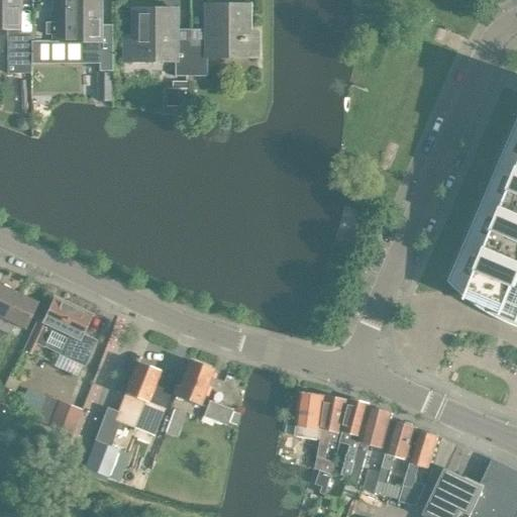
[(0,0),(0,27),(18,28),(17,0),(0,0)]
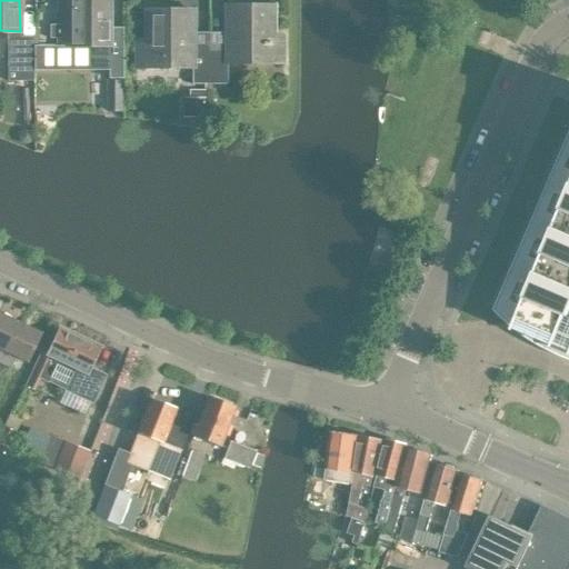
[(109,50),(109,45),(109,0),(56,0),(56,22),(56,45),(90,45),(90,69),(108,69),(108,78),(122,78),(122,50),(109,50)]
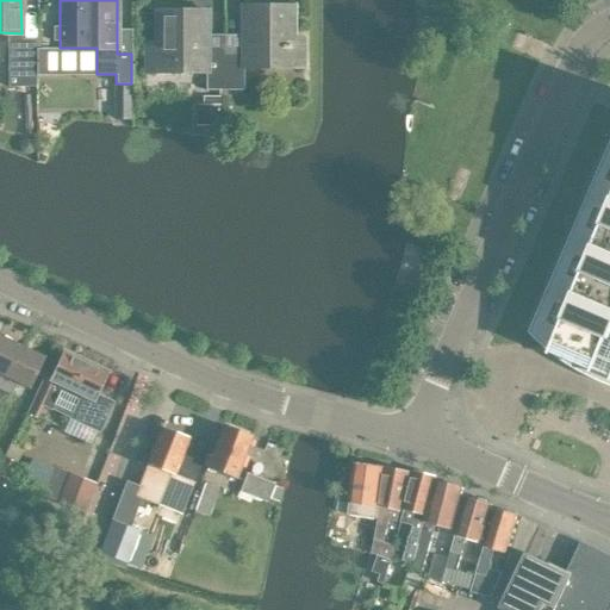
[(228,91),(243,91),(243,67),(303,67),(303,37),(292,37),(292,6),(242,6),(242,50),(228,49),(228,91)]
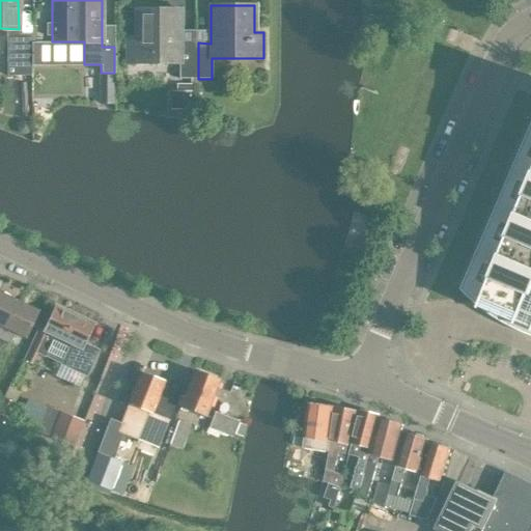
[(127,37),(127,63),(178,63),(178,79),(192,79),(192,43),(180,43),(180,9),(136,9),(136,37),(127,37)]
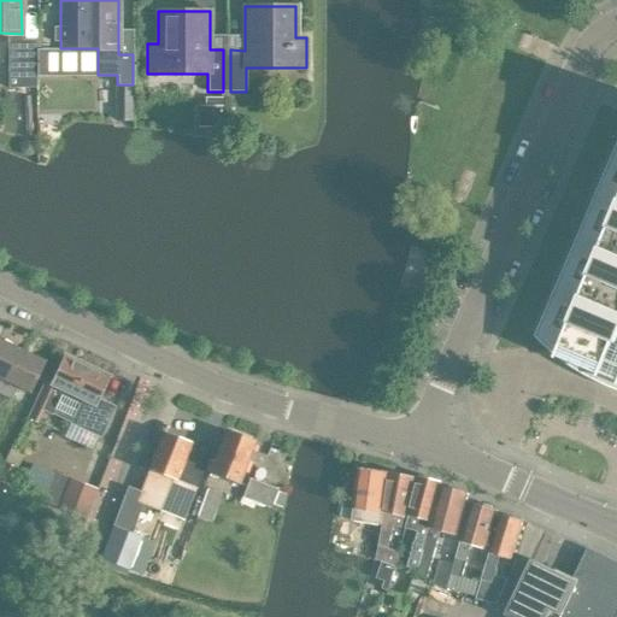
[(21,39),(21,47),(9,47),(9,87),(37,87),(36,39),(21,39)]
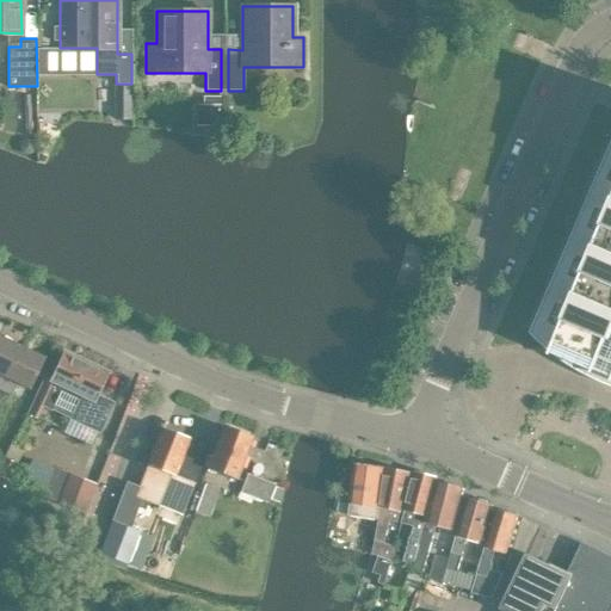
[(130,85),(113,85),(113,94),(130,94),(130,85)]
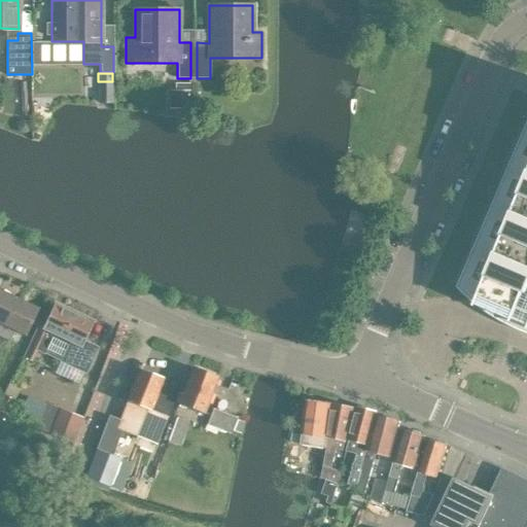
[(175,83),(175,91),(170,91),(170,108),(189,108),(189,83),(175,83)]
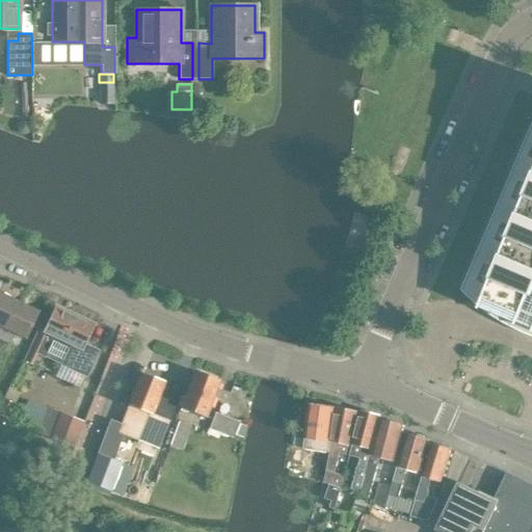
[(18,123),(16,128),(19,132),(24,134),(29,132),(30,127),(28,122),(23,120),(18,123)]
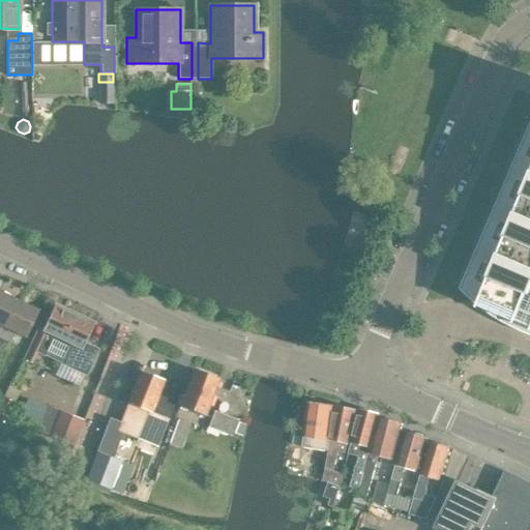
[(529,136),(464,290),(504,306),(503,308),(529,320),(529,136)]
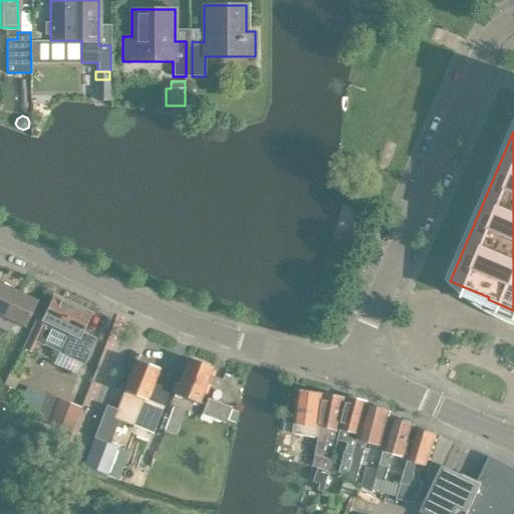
[(0,327),(0,328),(18,291),(0,283),(0,327)]
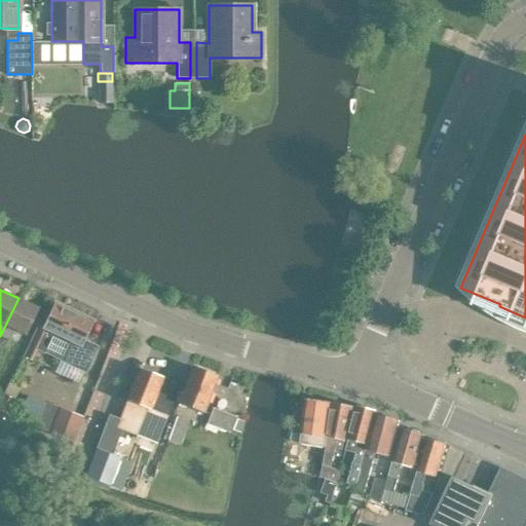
[(19,298),(0,336),(8,340),(14,329),(25,334),(38,307),(19,298)]
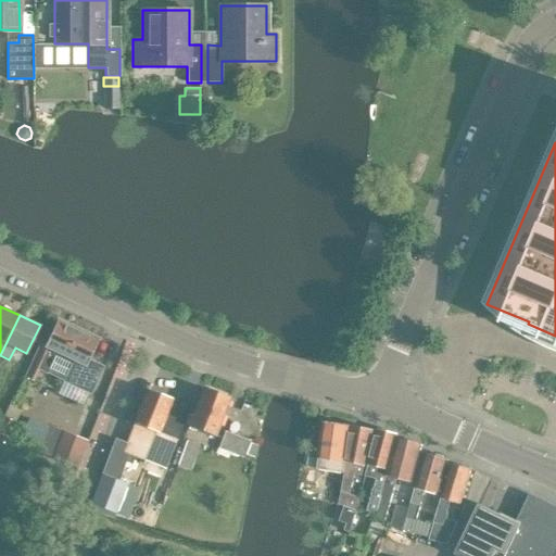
[(49,364),(59,368),(77,329),(58,320),(47,344),(40,341),(29,364),(46,371),(49,364)]
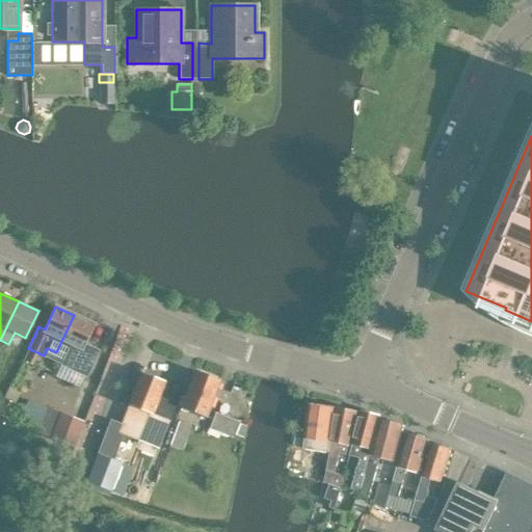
[(74,315),(56,352),(64,356),(61,364),(85,375),(97,351),(83,344),(92,324),(74,315)]
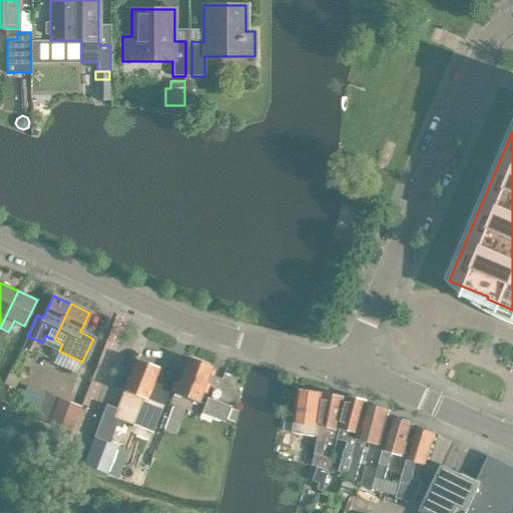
[(174,383),(171,392),(198,403),(198,402),(197,401),(210,367),(187,358),(177,384),(174,383)]
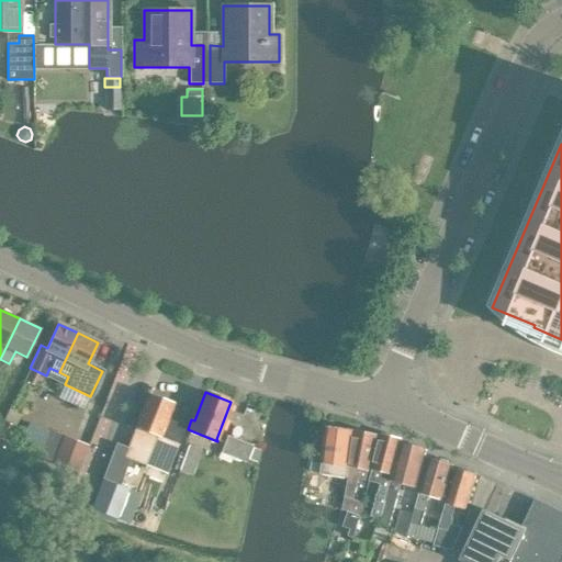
[(92,504),(91,512),(105,517),(120,480),(119,480),(127,458),(166,472),(177,445),(178,445),(184,426),(184,425),(167,418),(172,404),(147,394),(135,427),(127,447),(115,442),(102,478),(92,504)]
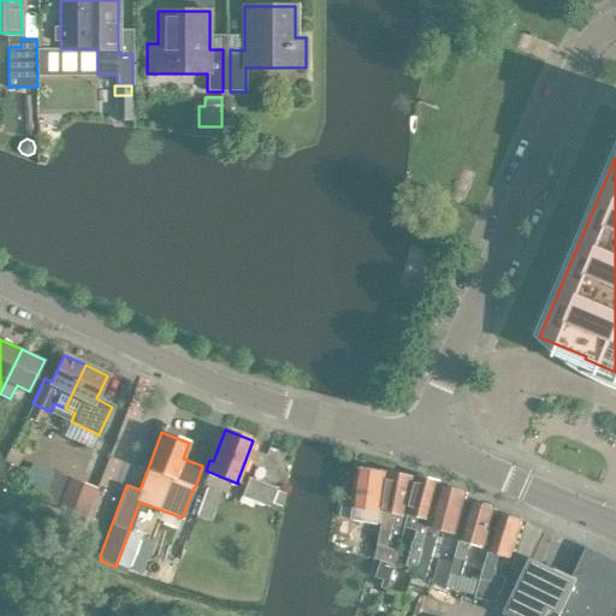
[(10,449),(4,461),(17,467),(22,455),(10,449)]
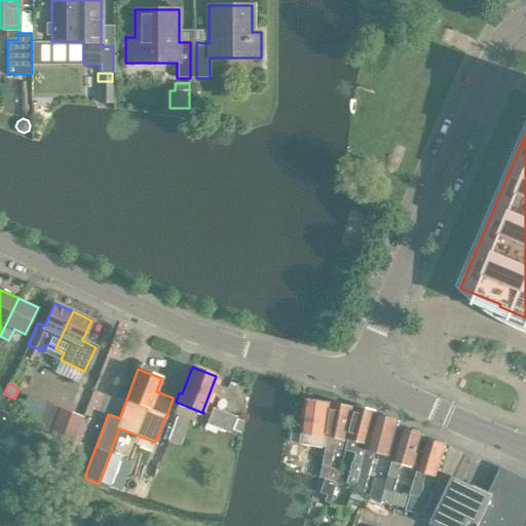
[(3,393),(0,401),(0,410),(7,414),(14,399),(3,393)]
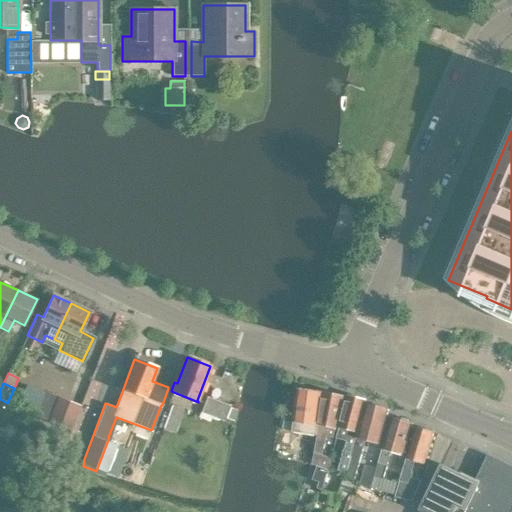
[(321,391),(297,388),(293,421),(316,425),(321,391)]
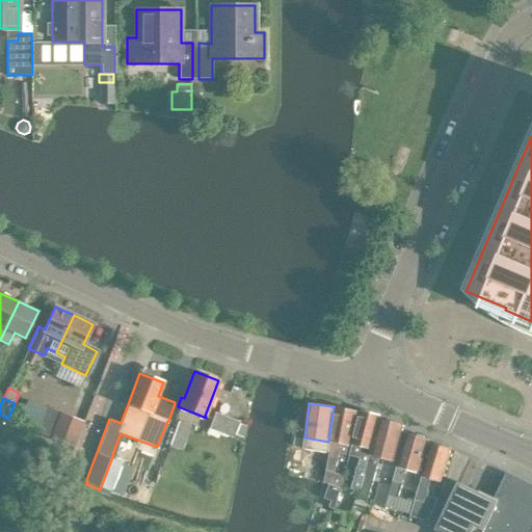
[(35,432),(73,447),(83,421),(46,406),(35,432)]
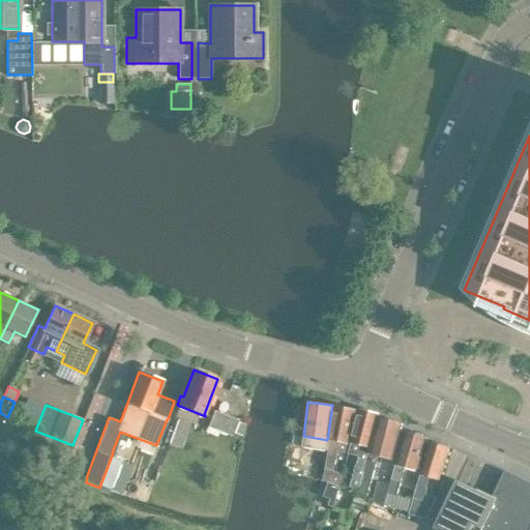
[(329,479),(329,481),(328,482),(341,486),(343,477),(331,475),(334,464),(333,463),(335,451),(345,453),(347,444),(348,444),(356,410),(334,405),(326,463),(323,477),(329,479)]
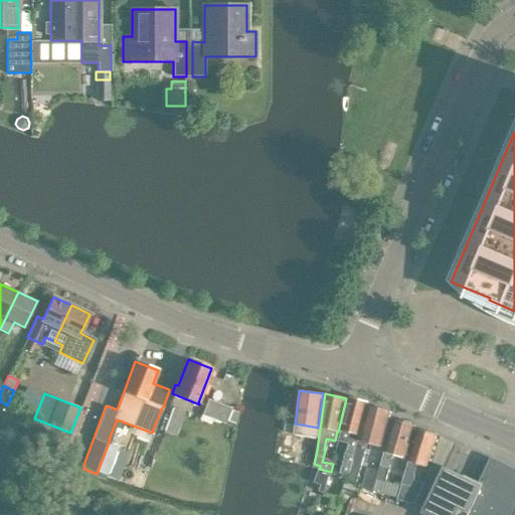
[(346,454),(345,454),(340,473),(348,475),(367,402),(349,397),(338,442),(348,444),(346,454)]
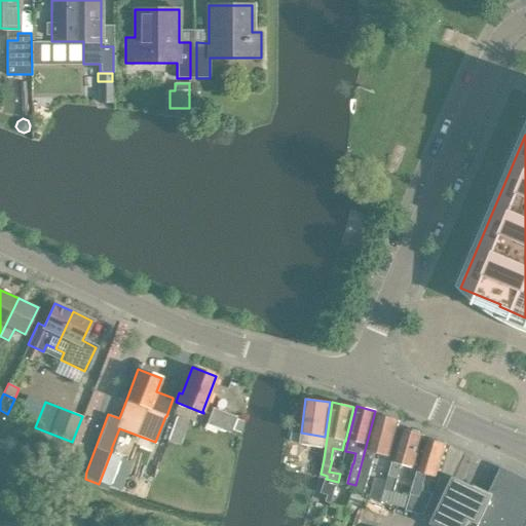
[(213,407),(207,422),(207,423),(230,433),(232,429),(239,431),(242,420),(236,418),(236,416),(213,407)]
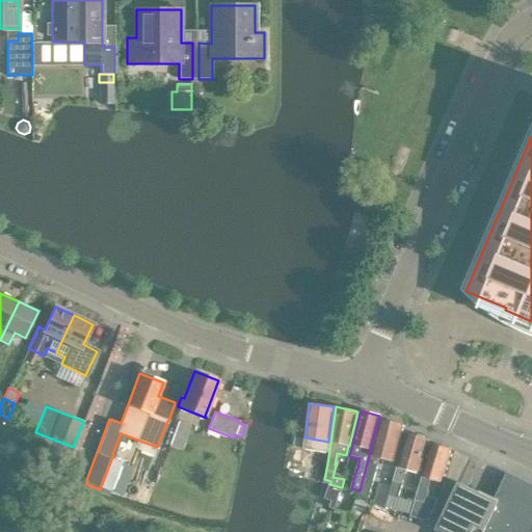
[(360,496),(368,500),(379,458),(394,461),(404,424),(380,418),(360,496)]
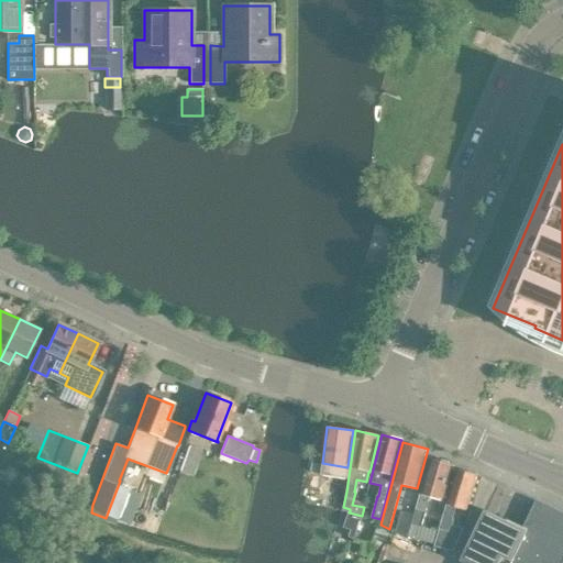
[(200,450),(188,445),(179,472),(191,476),(200,450)]
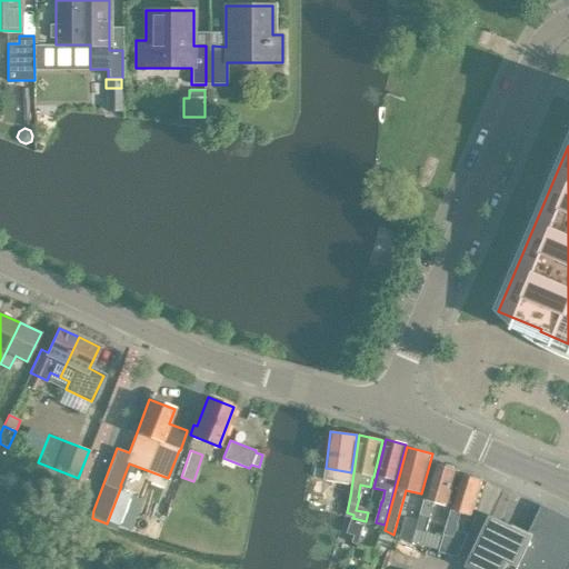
[(433,461),(417,522),(416,527),(427,529),(430,517),(433,506),(429,505),(431,500),(449,505),(459,469),(452,467),(453,466),(445,463),(445,465),(433,461)]
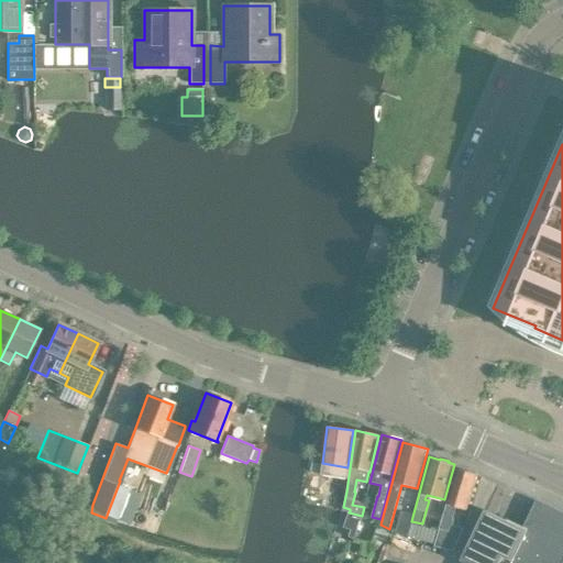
[(433,545),(443,549),(453,552),(463,528),(451,525),(456,506),(467,509),(477,475),(456,468),(433,545)]
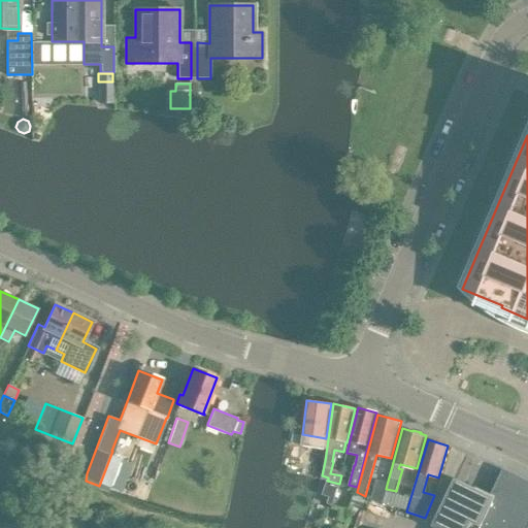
[(434,526),(432,527),(524,527),(523,527),(527,517),(527,485),(516,480),(516,479),(515,477),(515,479),(505,474),(505,473),(504,473),(502,477),(501,479),(502,479),(501,481),(500,480),(500,481),(501,482),(498,487),(497,486),(497,488),(498,488),(495,493),(495,492),(494,493),(495,494),(494,495),(493,495),(493,496),(484,492),(484,491),(483,491),(477,489),(477,488),(476,488),(455,477),(432,525),(434,526)]
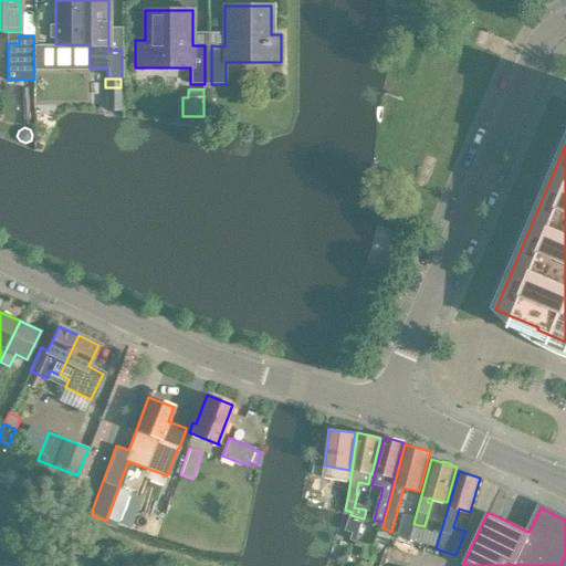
[(346,531),(358,534),(363,520),(350,515),(346,531)]
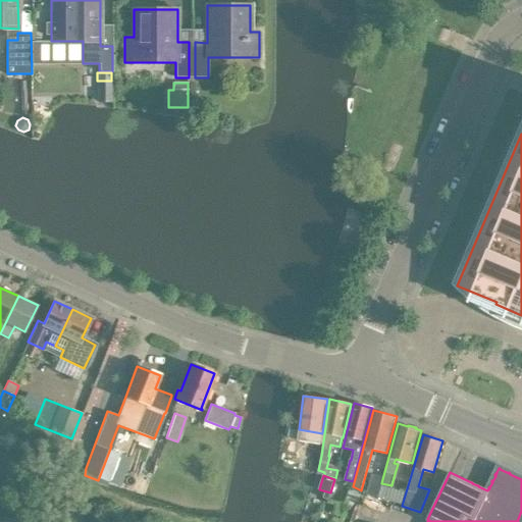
[(381,483),(382,479),(371,476),(367,492),(377,498),(381,483)]
